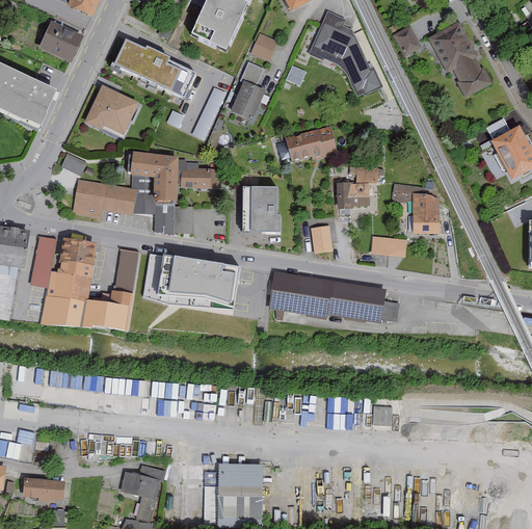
[(70,0),(69,3),(94,16),(100,0),(70,0)]
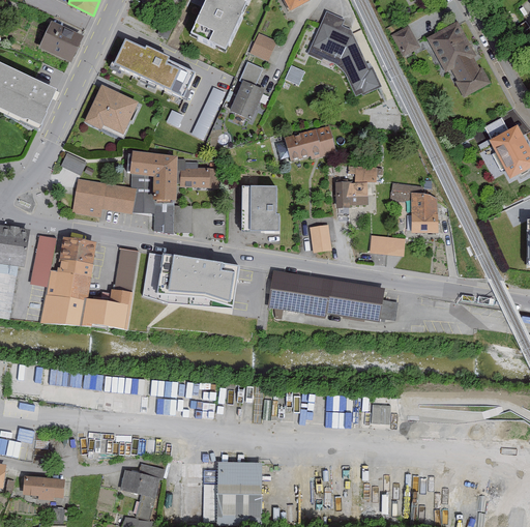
[(206,0),(192,30),(225,46),(245,0),(206,0)]
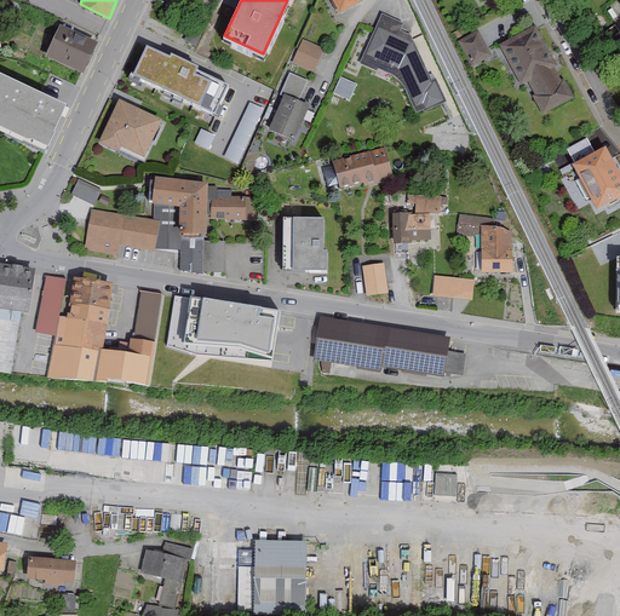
[(365,1),(363,0),(333,0),(339,12),(365,1)]
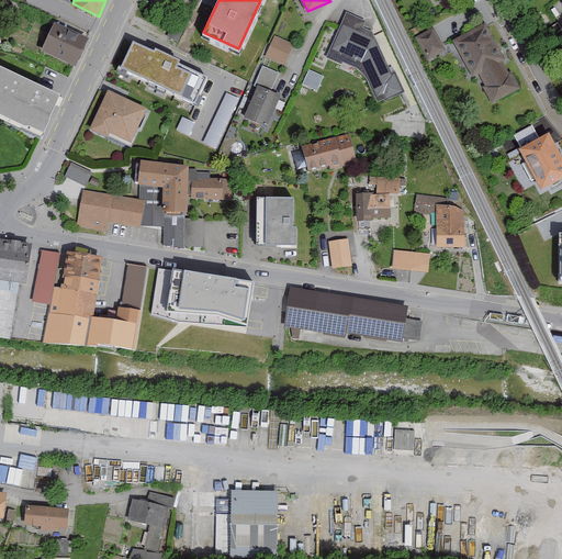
[(391,75),(372,33),(362,28),(364,22),(345,13),(325,58),(339,65),(341,62),(357,68),(364,76),(377,103),(403,91),(394,73),(391,75)]
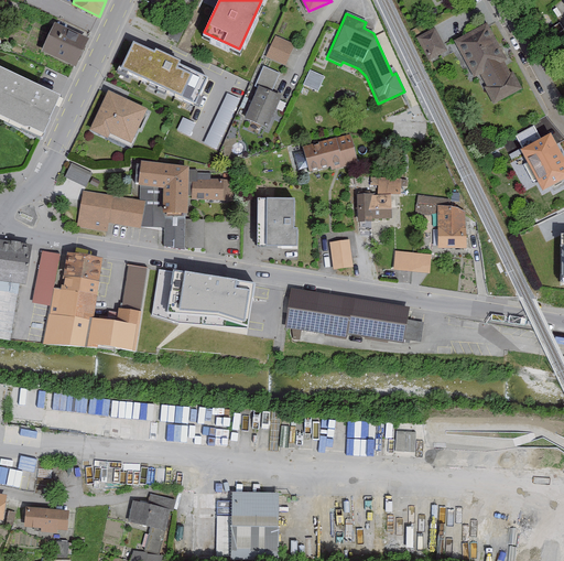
[(485,87),(494,104),(522,88),(512,73),(511,73),(506,64),(510,62),(502,46),(500,47),(487,23),(454,41),(474,78),(480,75),(486,86),(485,87)]
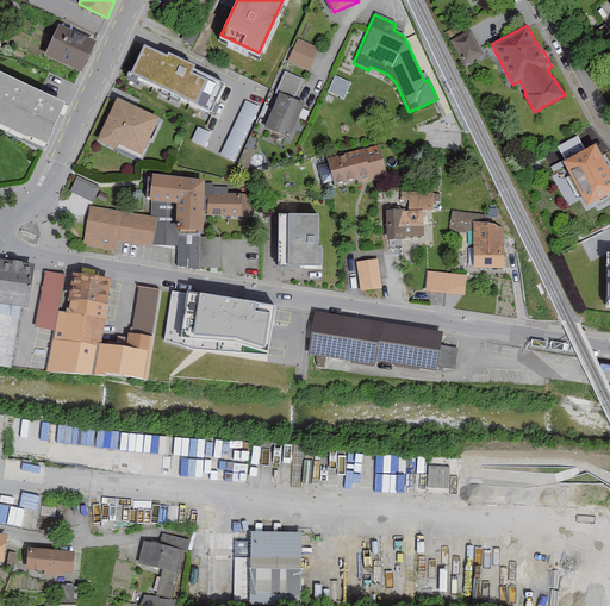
[(95,43),(60,27),(47,57),(81,73),(95,43)]
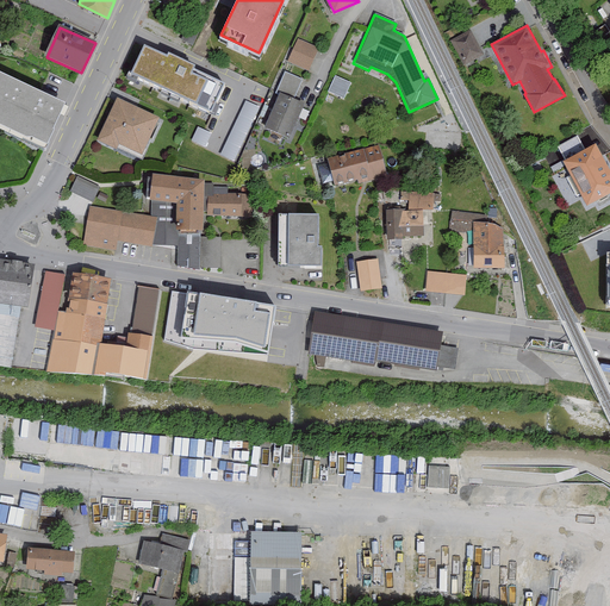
[(484,57),(471,31),(450,41),(464,67),(484,57)]
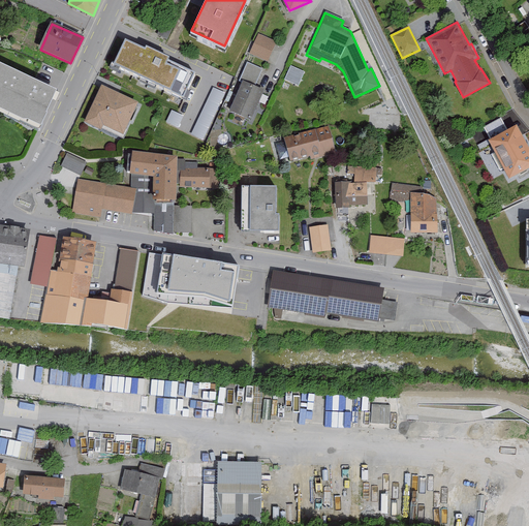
[(275,41),(259,34),(250,52),(267,59),(275,41)]
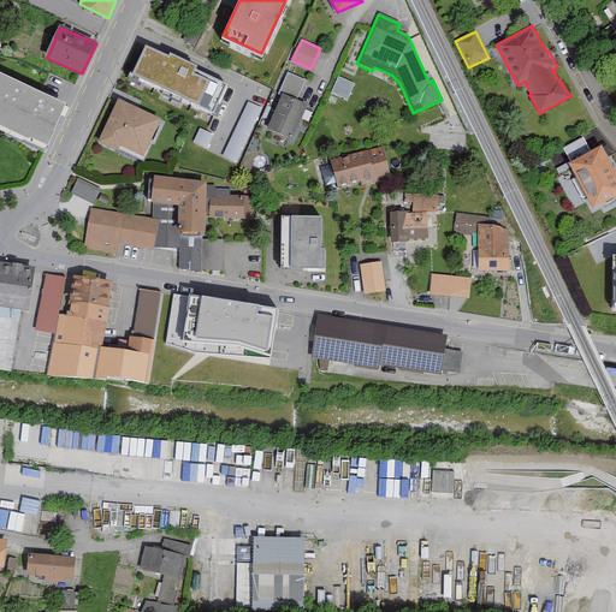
[(142,46),(126,81),(201,118),(217,84),(142,46)]
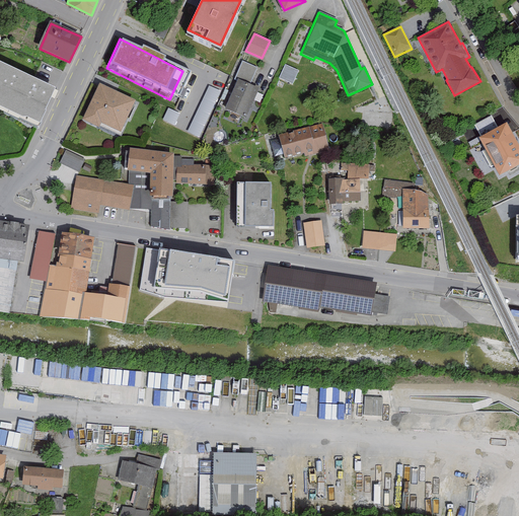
[(54,86),(0,61),(0,101),(39,120),(54,86)]
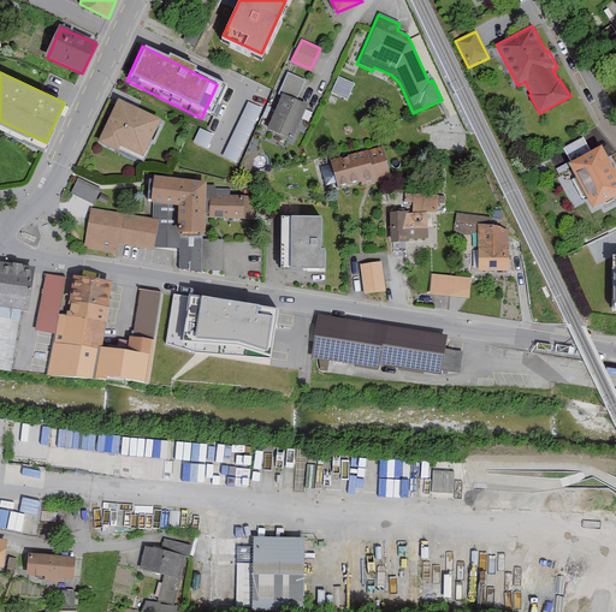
[(304,81),(288,73),(278,93),(283,95),(267,130),(292,141),(307,106),(296,101),(304,81)]
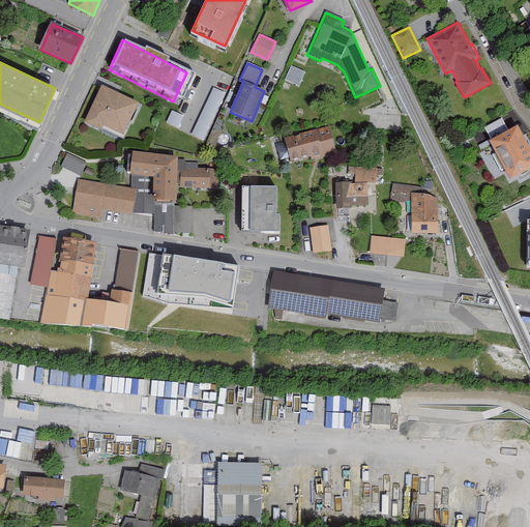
[(206,136),(227,87),(213,82),(193,129),(206,136)]
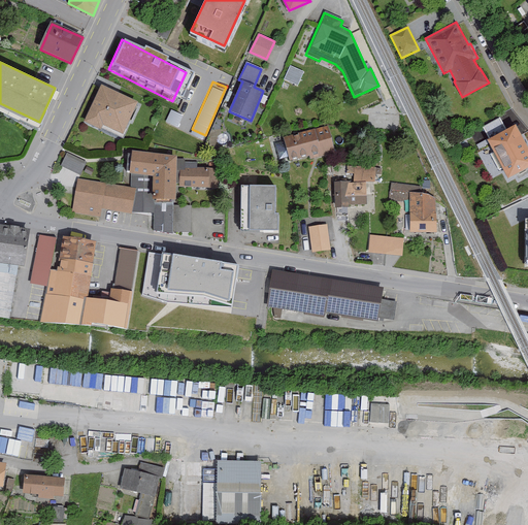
[(123,135),(138,103),(102,85),(84,122),(99,130),(102,125),(123,135)]
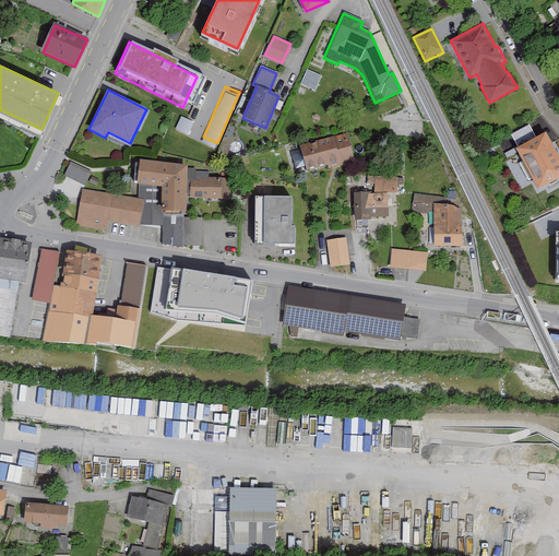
[(181,111),(176,123),(189,129),(194,117),(181,111)]
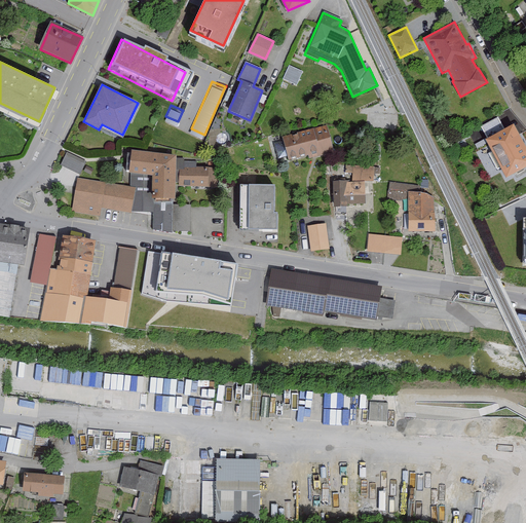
[(487,139),(506,177),(525,165),(525,147),(514,124),(504,129),(497,116),(481,125),(488,138),(487,139)]
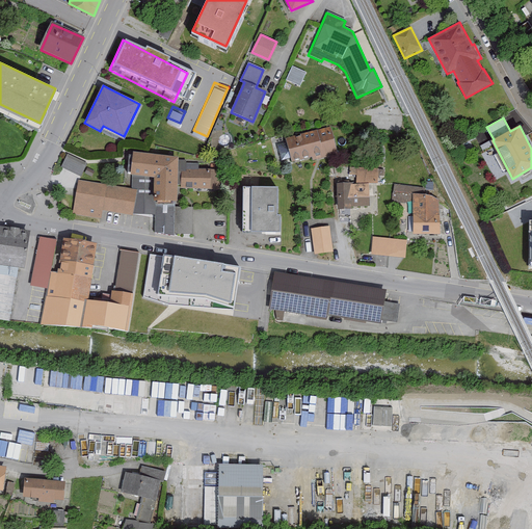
[(338,154),(329,126),(286,138),(293,162),(311,157),(312,161),(338,154)]
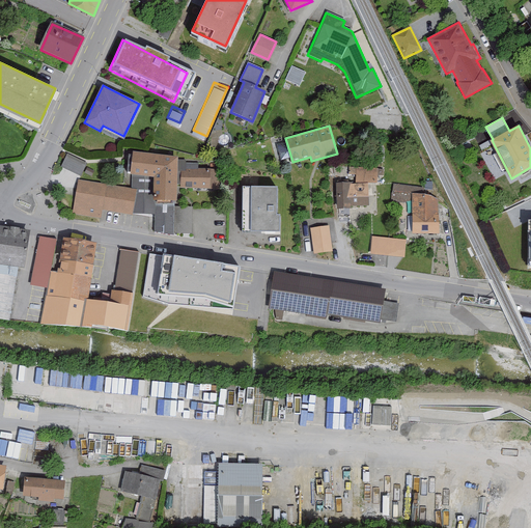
[(62,163),(83,171),(88,157),(68,149),(62,163)]
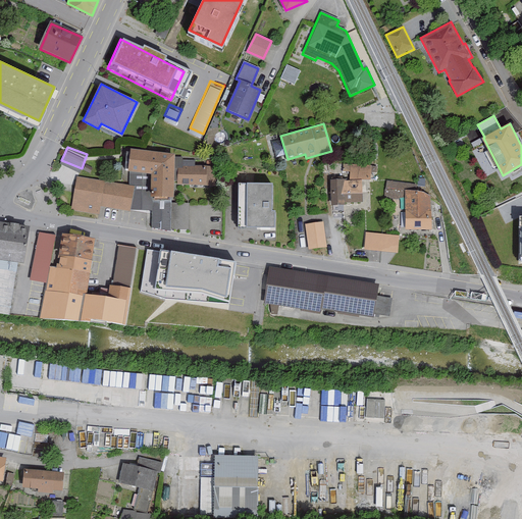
[(152,209),(151,226),(170,229),(170,227),(189,227),(189,202),(171,202),(171,197),(173,197),(174,153),(131,148),(127,171),(129,172),(129,185),(76,175),(70,209),(99,214),(100,206),(129,210),(131,208),(152,209)]
